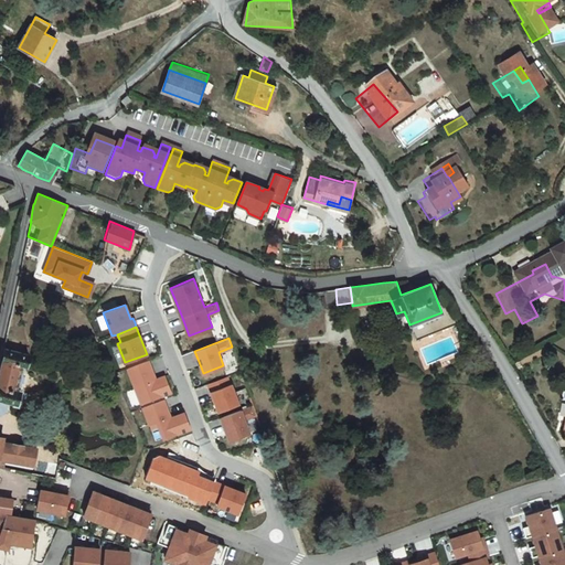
[(0,419),(2,419),(3,412),(0,411),(0,409),(1,407),(11,409),(13,402),(18,403),(20,391),(17,390),(22,365),(27,366),(29,354),(6,349),(0,373),(0,419)]
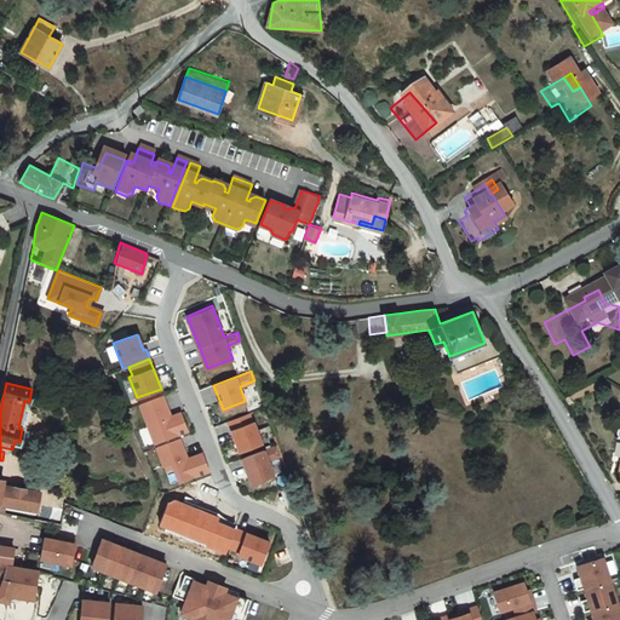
[(162,395),(139,405),(154,443),(188,430),(182,417),(181,412),(171,415),(162,395)]
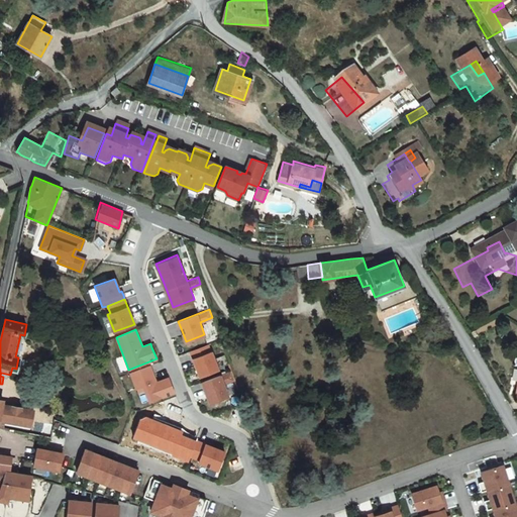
[(193,357),(200,377),(222,369),(213,343),(191,351),(193,357)]
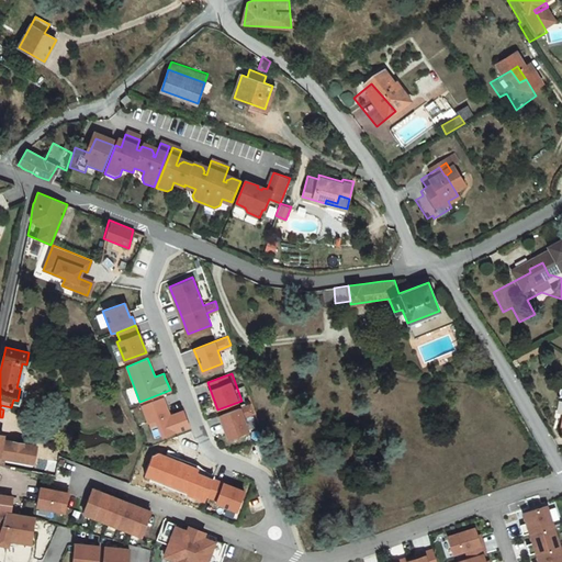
[(164,397),(141,406),(147,424),(156,419),(163,437),(190,426),(187,416),(184,411),(170,416),(164,397)]
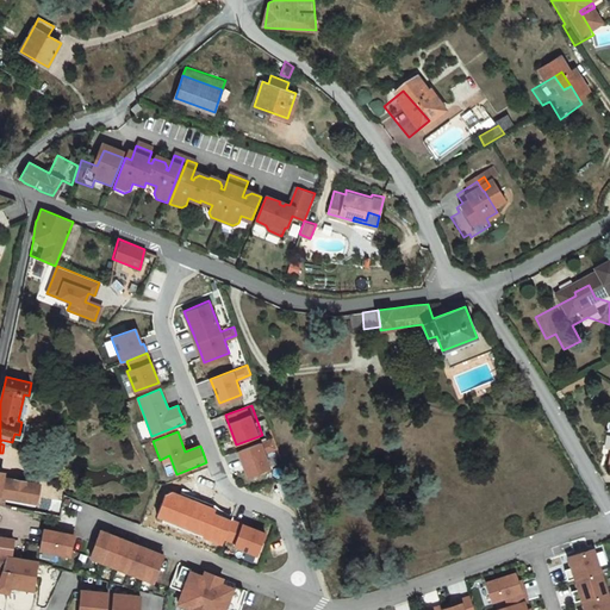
[(272,437),(238,450),(242,460),(248,475),(269,466),(263,452),(275,447),(272,437)]
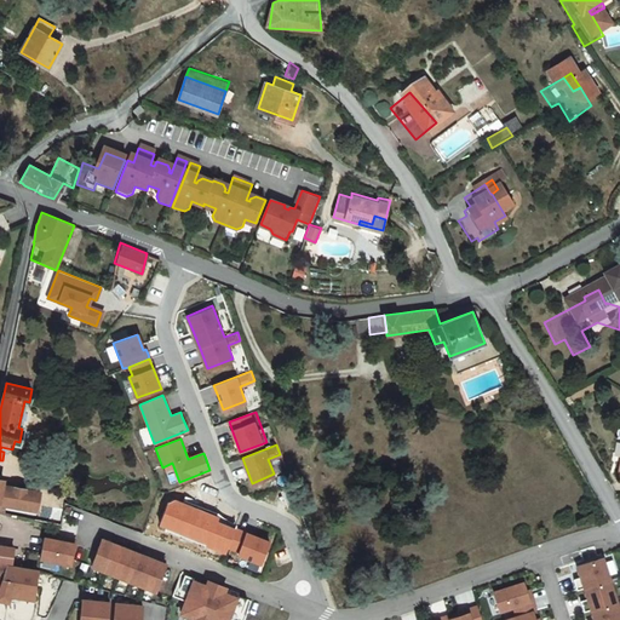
[(3,481),(0,480),(0,504),(7,506),(36,512),(40,493),(3,486),(3,481)]
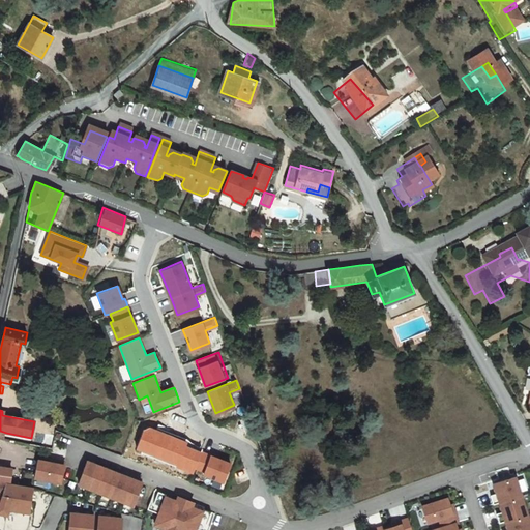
[(202,451),(196,468),(205,471),(204,474),(224,481),(231,463),(212,455),(202,451)]
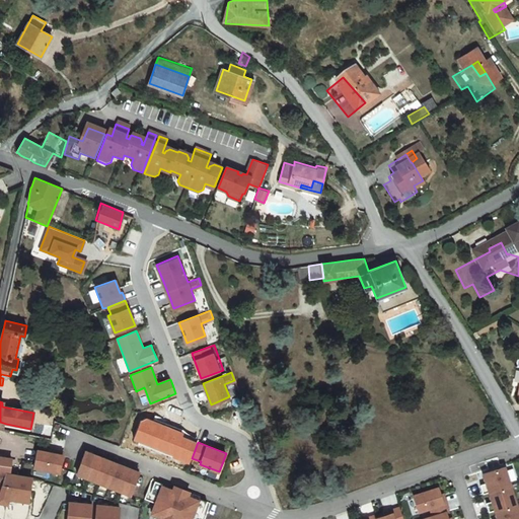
[(43,450),(34,449),(32,467),(59,470),(62,451),(57,450),(52,449),(52,452),(43,450)]
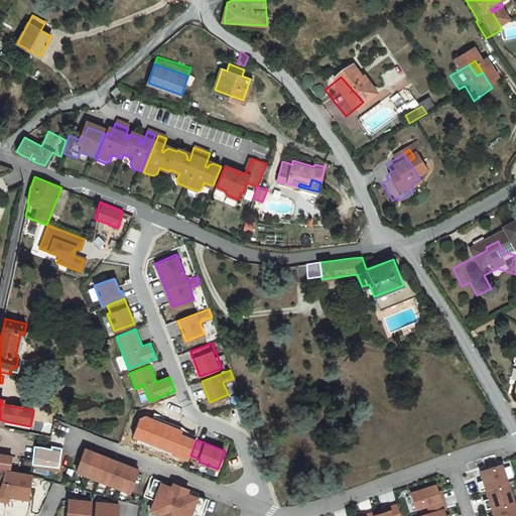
[(90,450),(85,448),(76,471),(129,492),(137,470),(132,468),(122,464),(112,459),(101,455),(90,450)]
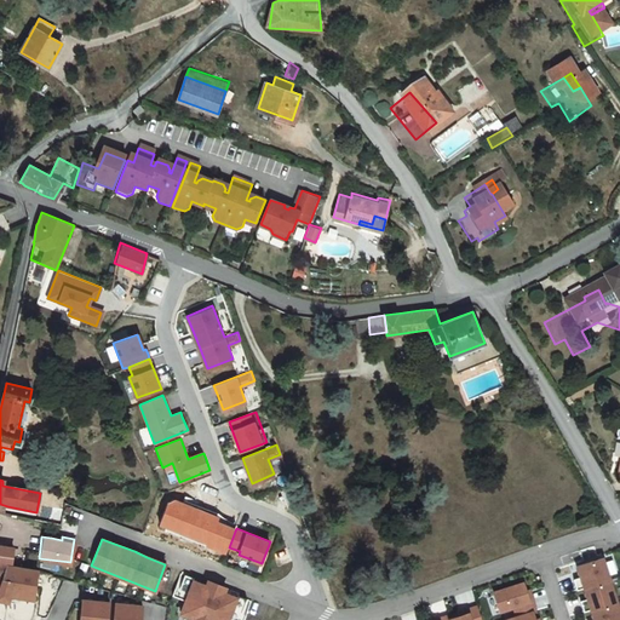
[(0,598),(9,601),(10,593),(33,598),(36,570),(11,563),(16,546),(0,541),(0,598)]
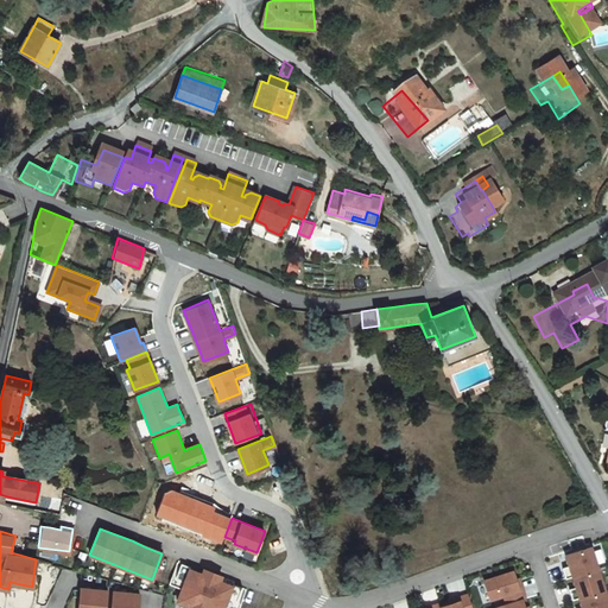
[(607,607),(607,600),(590,546),(565,555),(569,565),(562,568),(564,572),(565,578),(572,576),(576,587),(569,589),(571,594),(572,600),(580,597),(583,607),(581,607),(607,607)]
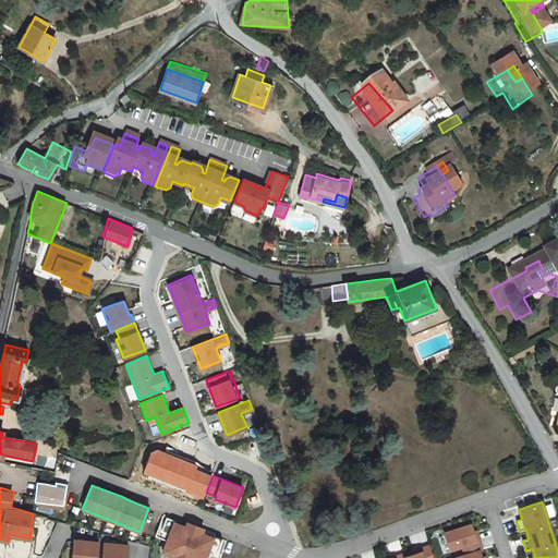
[(157,529),(155,535),(167,541),(173,522),(174,520),(170,519),(166,517),(161,530),(157,529)]
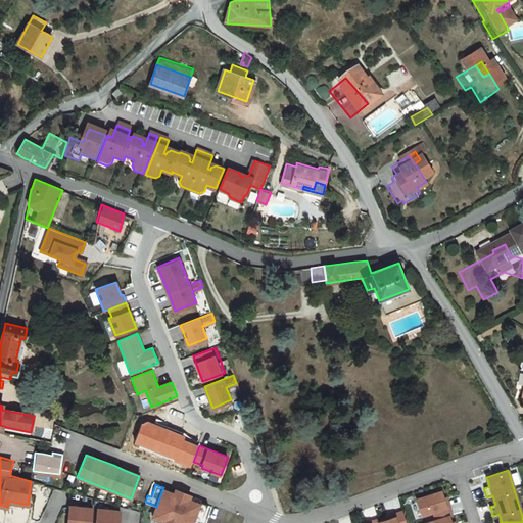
[(156,507),(152,517),(162,521),(162,522),(191,522),(193,521),(198,522),(204,522),(206,518),(203,517),(207,505),(204,504),(200,502),(199,504),(188,500),(190,495),(175,489),(174,493),(162,489),(156,507)]
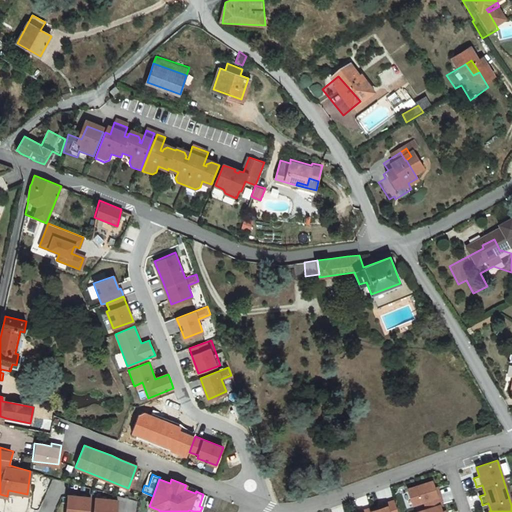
[(434,488),(432,481),(408,488),(412,504),(424,500),(426,509),(415,511),(441,511),(442,511),(439,504),(442,504),(440,495),(437,496),(434,488)]
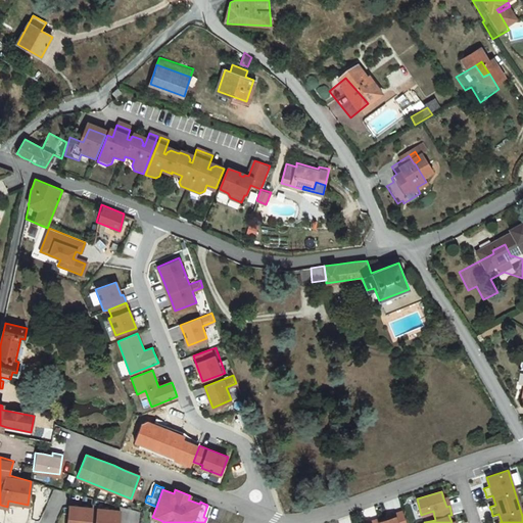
[(90,522),(92,509),(86,508),(76,507),(69,507),(67,522),(90,522)]
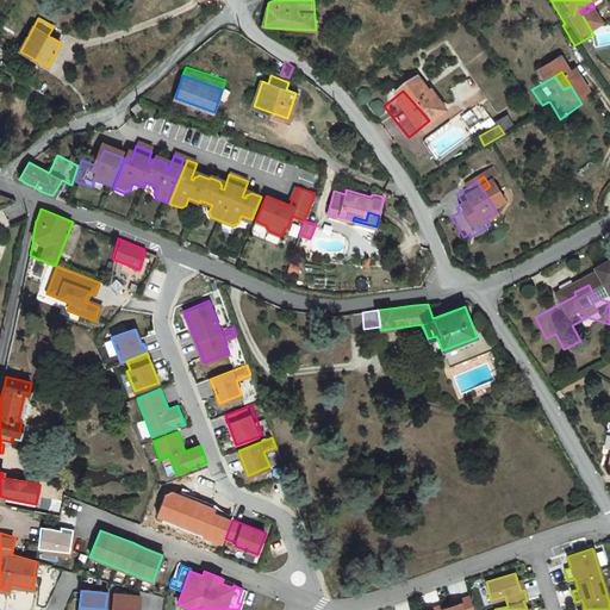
[(138,609),(141,597),(134,596),(122,595),(113,593),(111,609),(138,609)]
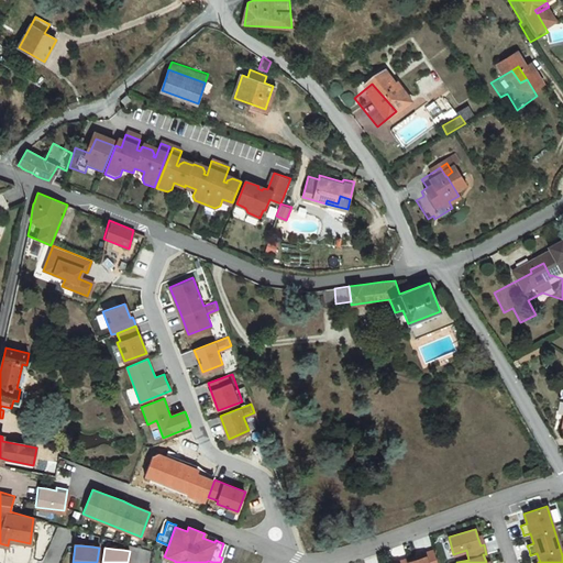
[(437,562),(433,550),(423,553),(424,556),(416,559),(408,562),(407,559),(397,562),(437,562)]
